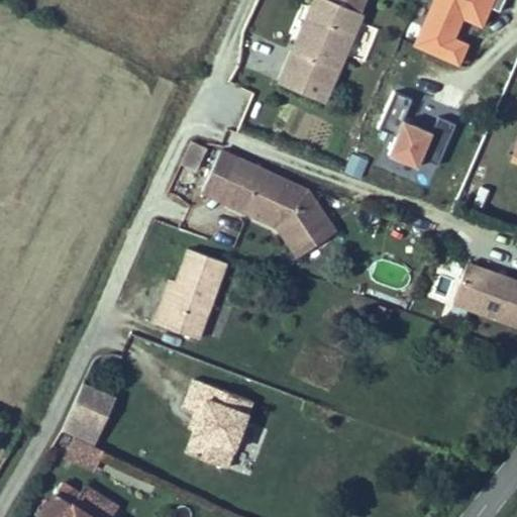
[(366,0),(326,0),(326,2),(322,0),(313,0),(306,17),(299,33),(277,85),(322,106),(362,17),(359,16),(367,0),(366,0)]
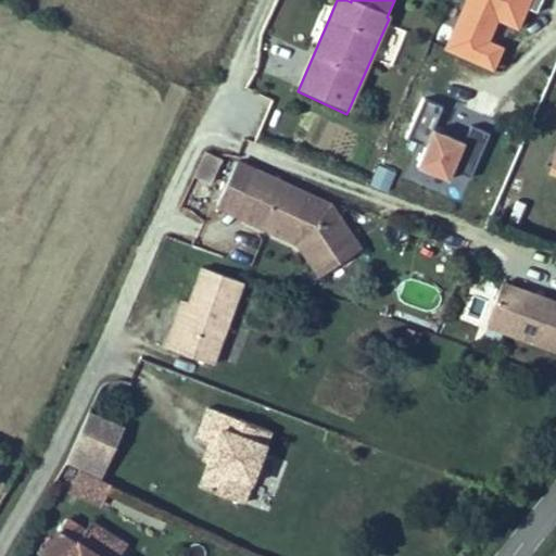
[(539,0),(471,0),(450,49),(493,68),(501,50),(488,43),(491,35),(505,41),(512,27),(497,21),(502,11),(518,17),(522,10),(532,14),(539,0)]
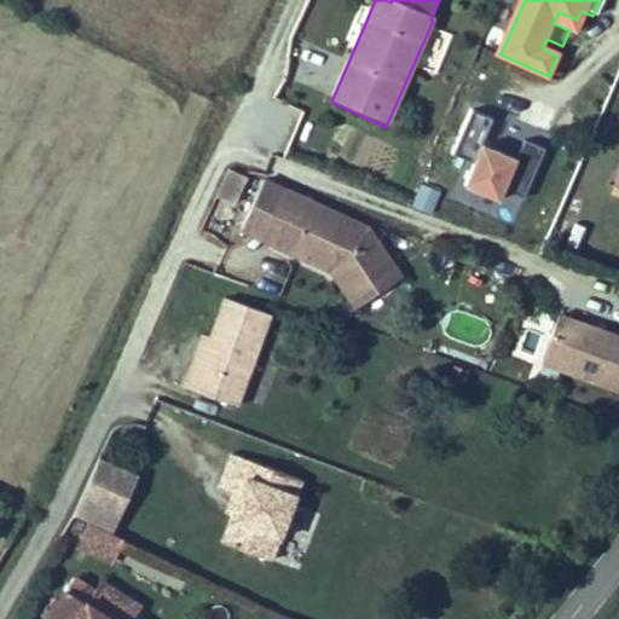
[(491,122),(470,114),(455,152),(476,162),(466,187),(502,202),(507,191),(524,198),(542,152),(521,144),(514,162),(480,149),(491,122)]
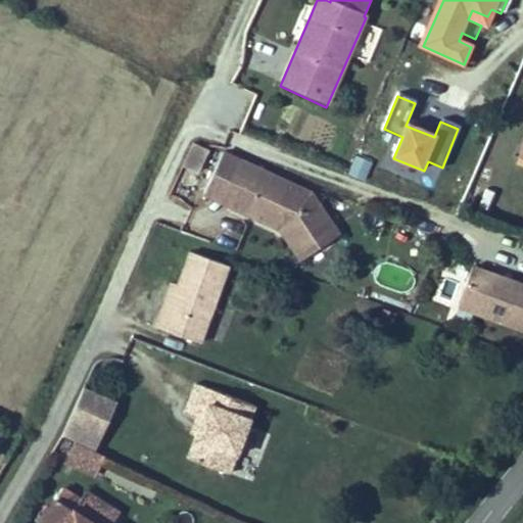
[(188,142),(178,164),(193,172),(202,148),(188,142)]
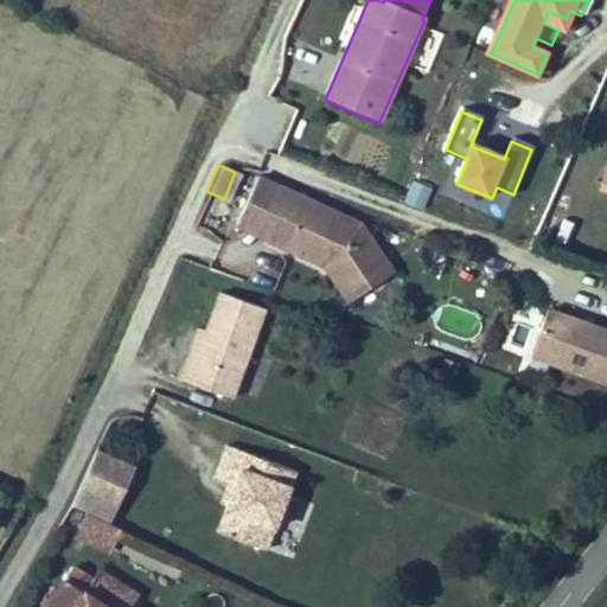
[(231,224),(262,236),(323,263),(346,296),(390,266),(383,256),(357,219),(253,174),(244,193),(231,224)]
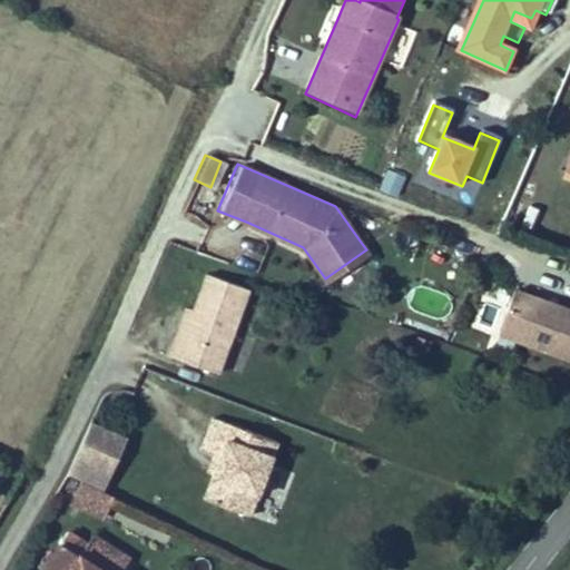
[(182,307),(173,334),(165,355),(215,373),(216,369),(229,332),(245,290),(203,274),(189,311),(182,307)]
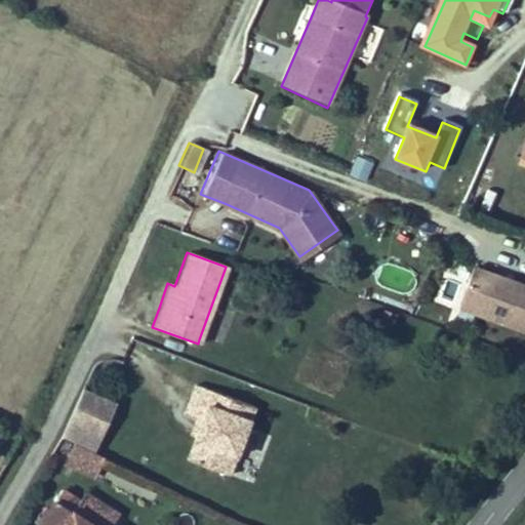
[(475,273),(468,293),(460,312),(477,317),(524,333),(524,290),(512,286),(508,284),(475,273)]
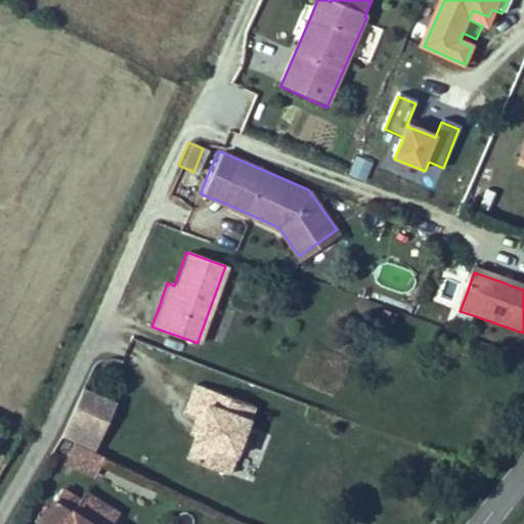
[(246,423),(254,402),(195,380),(183,410),(195,415),(189,429),(195,431),(186,454),(228,470),(246,423)]
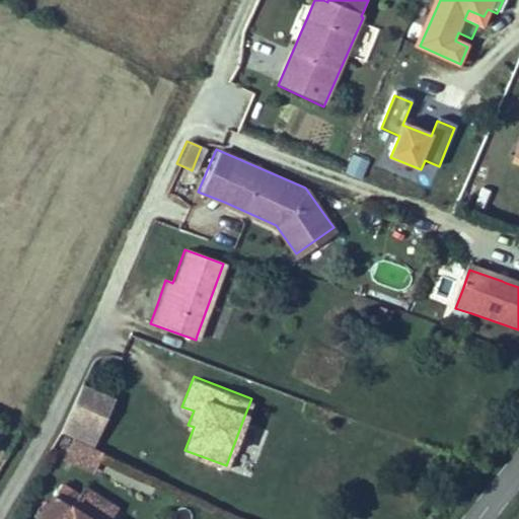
[(78,387),(60,432),(93,446),(112,401),(78,387)]
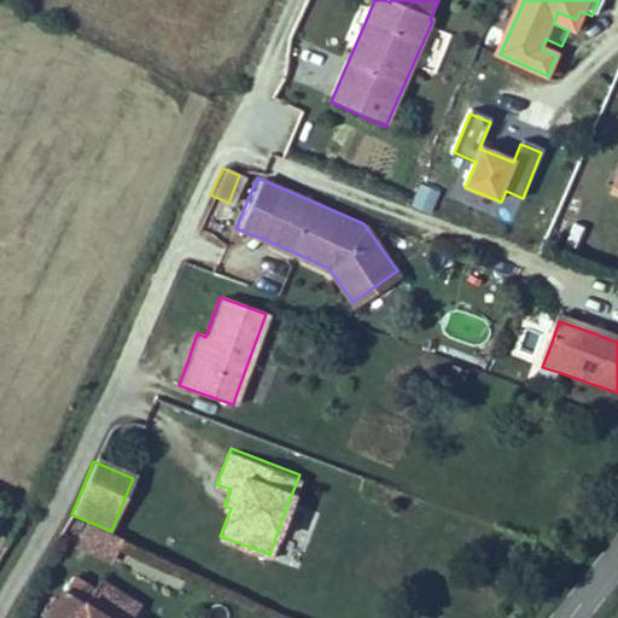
[(75,549),(108,565),(118,542),(86,528),(75,549)]
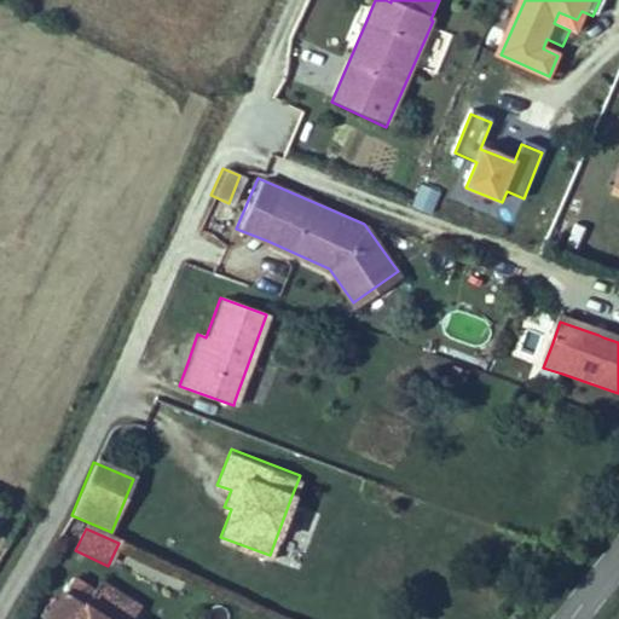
[(48,618),(132,618),(138,609),(99,585),(93,595),(73,582),(48,618)]
